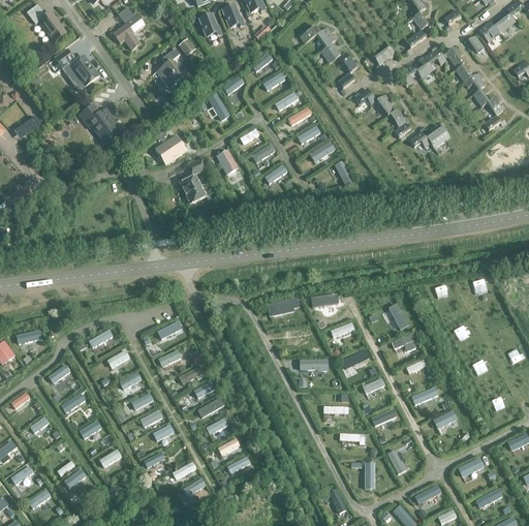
[(245,0),(250,12),(259,8),(260,11),(266,9),(261,1),(259,2),(258,0),(245,0)]
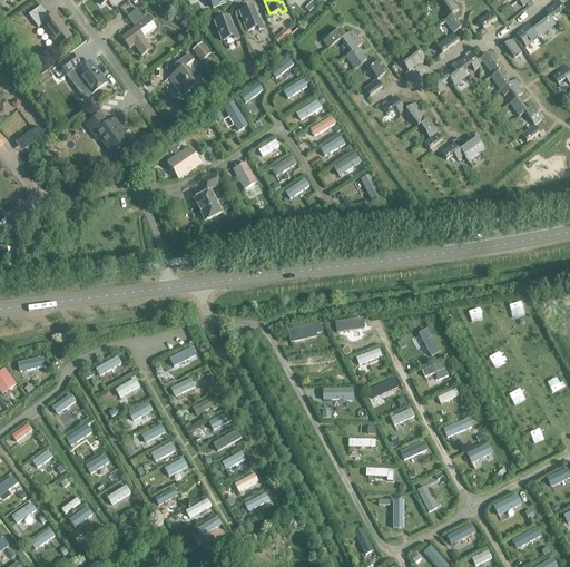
[(441,0),(451,13),(459,8),(452,0),(441,0)]
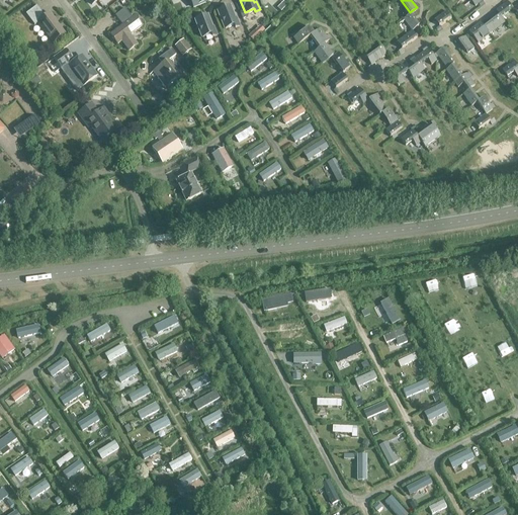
[(502,15),(513,6),(509,0),(507,0),(497,8),(500,13),(502,15)]
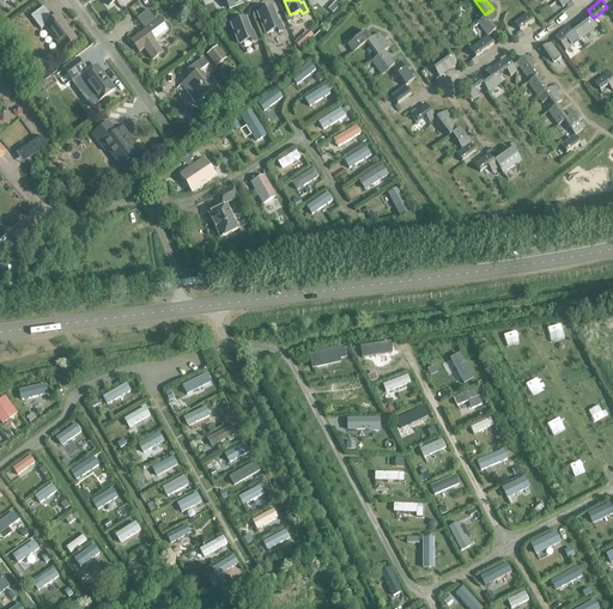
[(58,13),(52,17),(43,5),(30,14),(41,28),(44,25),(62,49),(77,38),(58,13)]
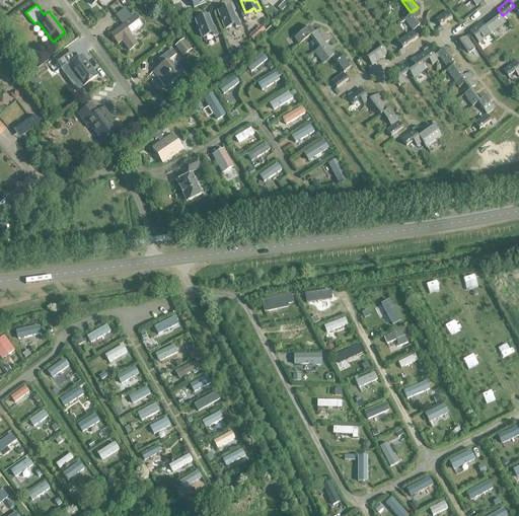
[(230,5),(227,6),(225,5),(221,6),(221,8),(218,9),(225,27),(234,23),(235,26),(239,24),(236,16),(234,17),(230,5)]
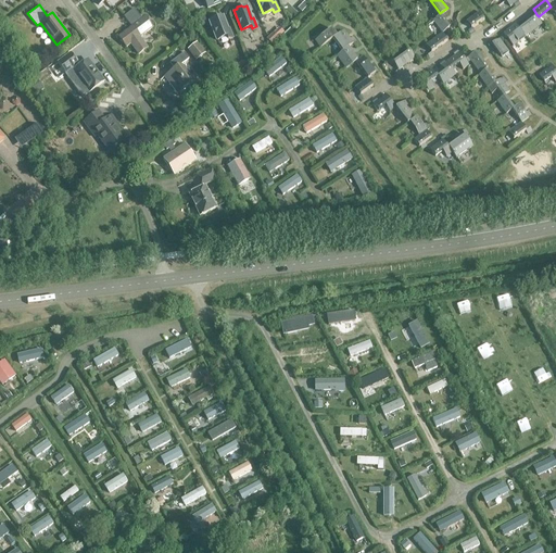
[(144,15),(142,17),(134,7),(124,14),(131,25),(118,35),(126,46),(130,42),(138,52),(147,46),(139,36),(152,26),(144,15)]
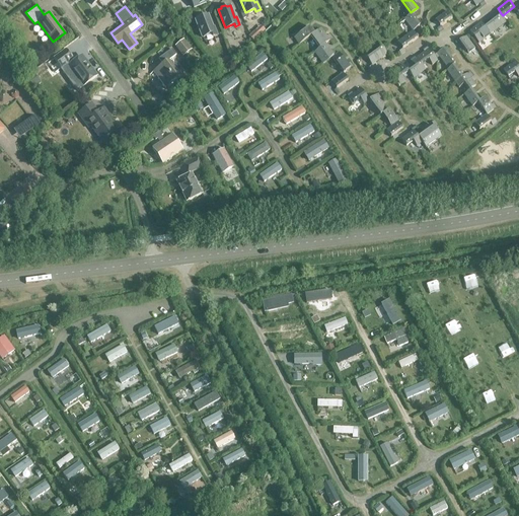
[(436,17),(441,24),(452,15),(447,9),(436,17)]
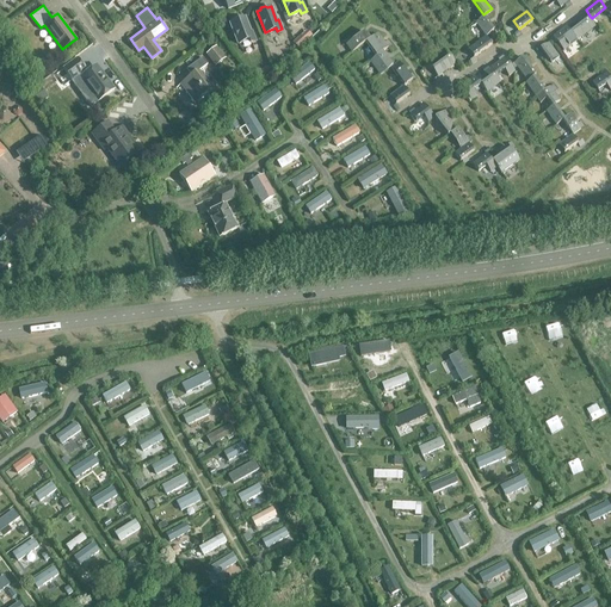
[(475,20),(486,33),(494,29),(483,14),(475,20)]
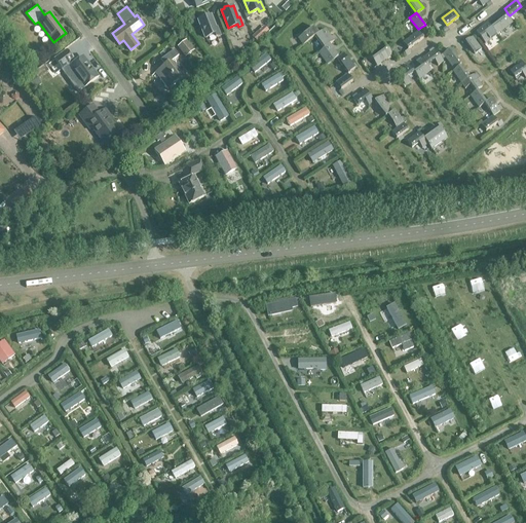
[(210,13),(208,14),(205,13),(201,15),(200,17),(198,19),(205,36),(215,33),(216,36),(220,34),(217,26),(215,27),(210,13)]
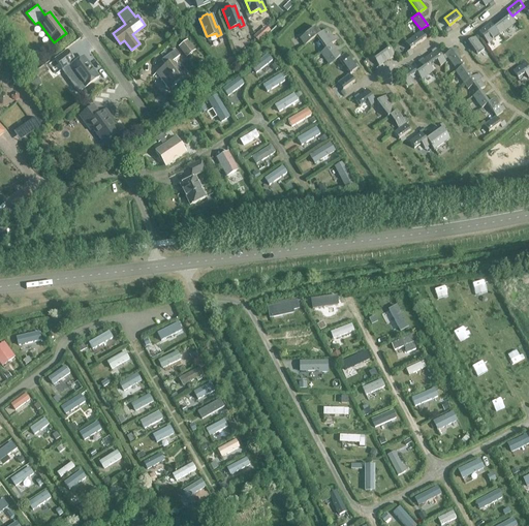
[(516,21),(512,16),(510,13),(495,26),(500,32),(516,21)]
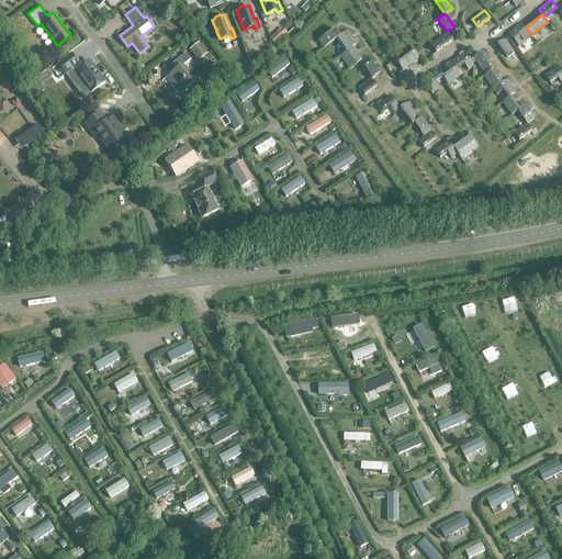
[(531,34),(526,28),(521,22),(509,31),(519,44),(531,34)]
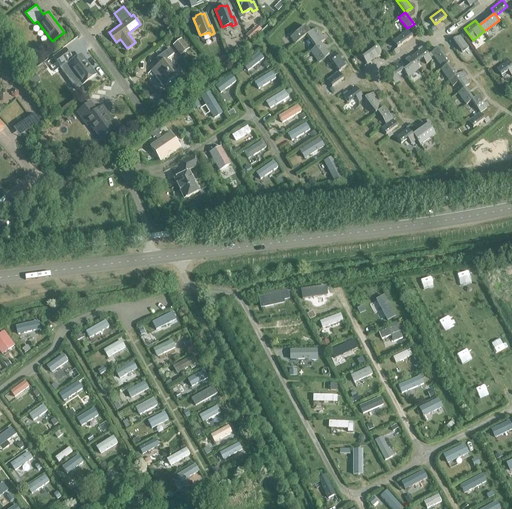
[(295,43),(306,34),(310,32),(305,25),(290,36),(295,43)]
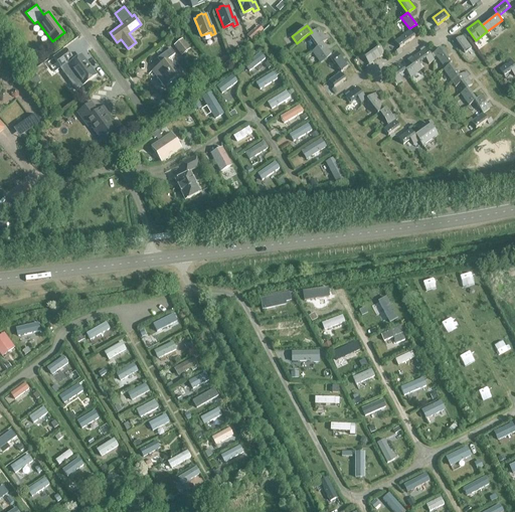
[(316,45),(322,42),(327,38),(319,27),(312,32),(308,34),(316,45)]
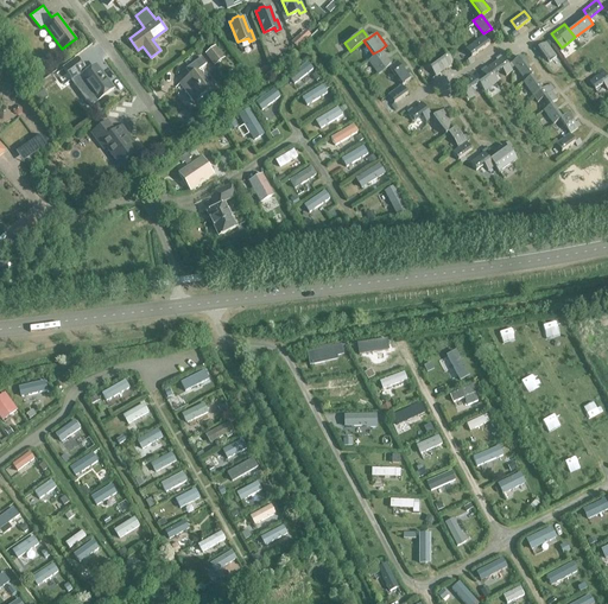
[(489,42),(483,33),(466,48),(472,55),(489,42)]
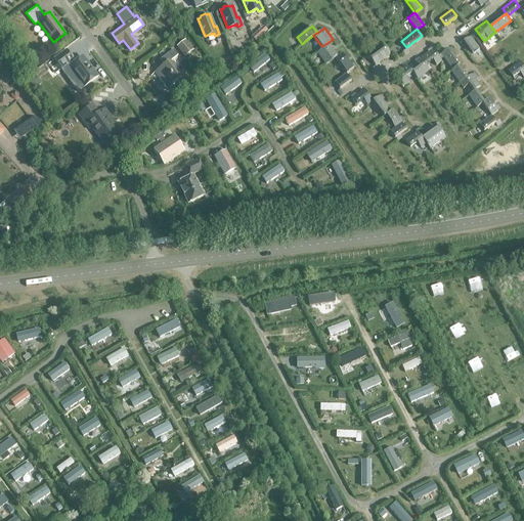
[(465,40),(473,51),(480,46),(471,35),(465,40)]
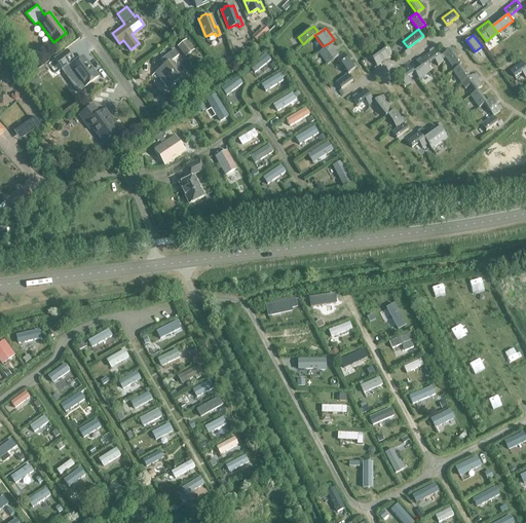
[(336,57),(338,55),(329,43),(323,46),(324,47),(318,51),(327,64),(336,57)]
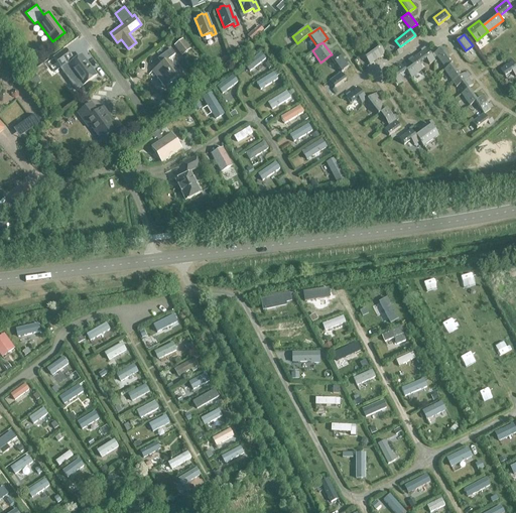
[(365,56),(370,62),(385,51),(380,45),(365,56)]
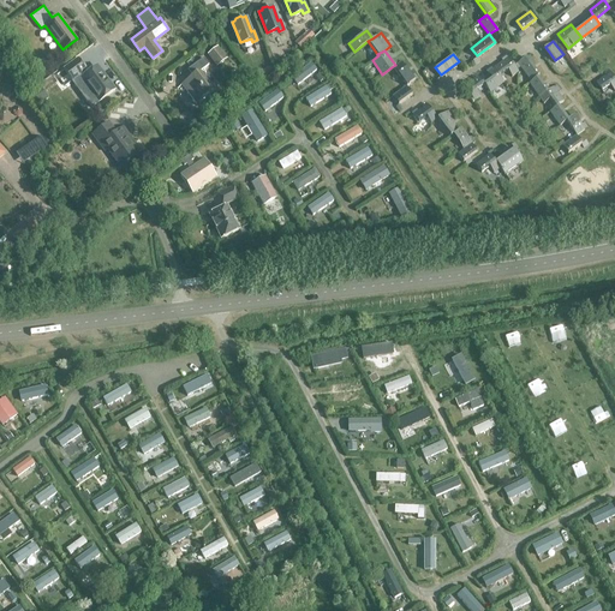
[(531,79),(537,75),(538,73),(525,55),(518,61),(531,79)]
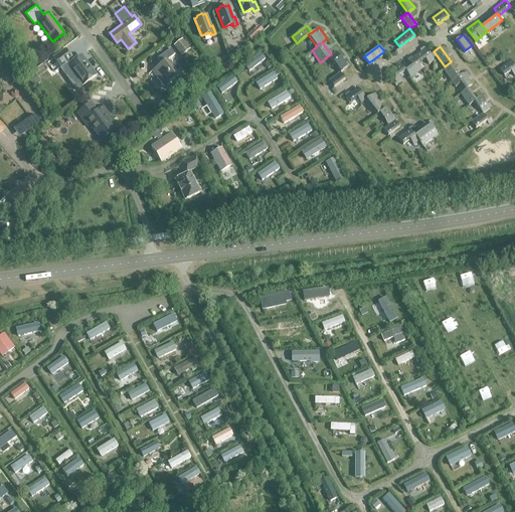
[(154,67),(166,83),(179,73),(167,58),(174,52),(170,47),(160,54),(164,60),(154,67)]
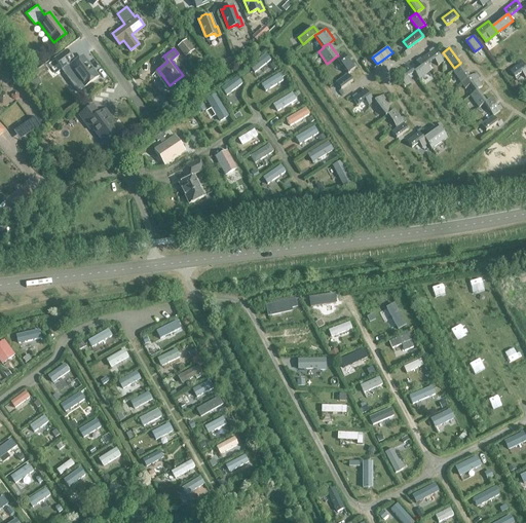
[(421,57),(426,64),(434,59),(438,64),(443,61),(434,48),(421,57)]
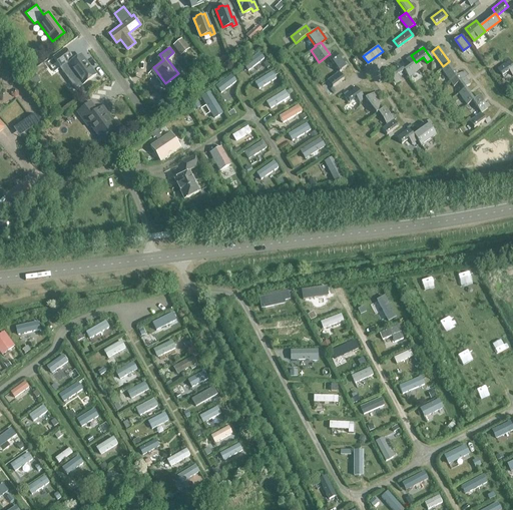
[(80,53),(73,59),(65,48),(54,57),(61,66),(66,62),(83,83),(96,74),(80,53)]
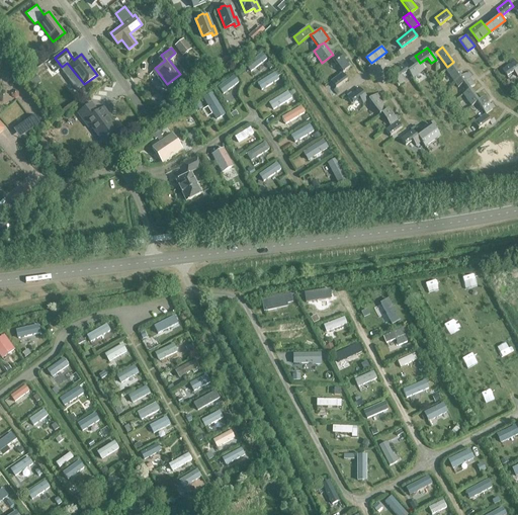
[(264,51),(245,65),(249,70),(267,56),(264,51)]
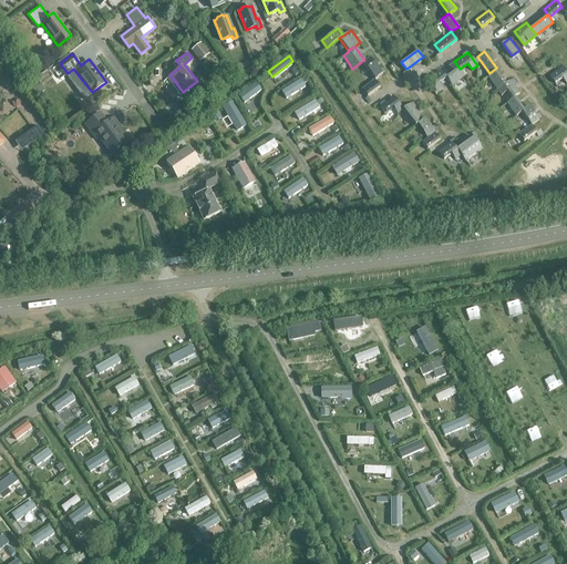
[(362,61),(374,79),(382,73),(370,55),(364,60),(362,61)]
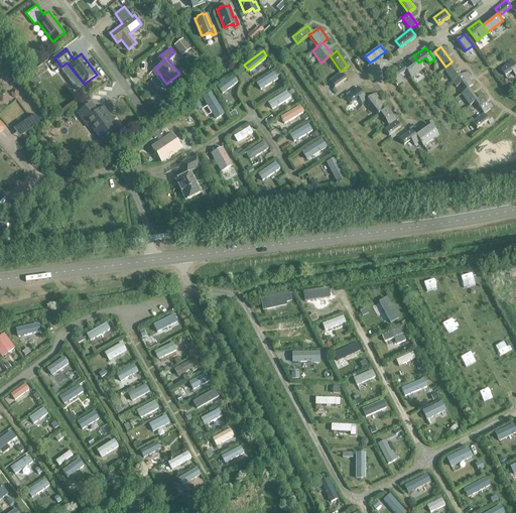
[(422,68),(418,62),(413,55),(408,59),(412,65),(406,70),(410,77),(422,68)]
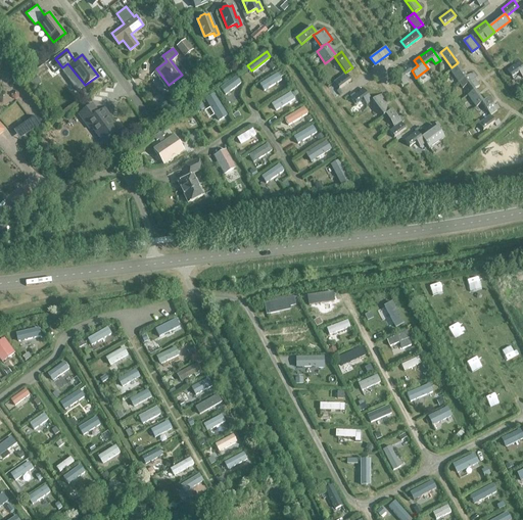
[(522,75),(522,63),(520,60),(508,68),(513,75),(520,71),(522,75)]
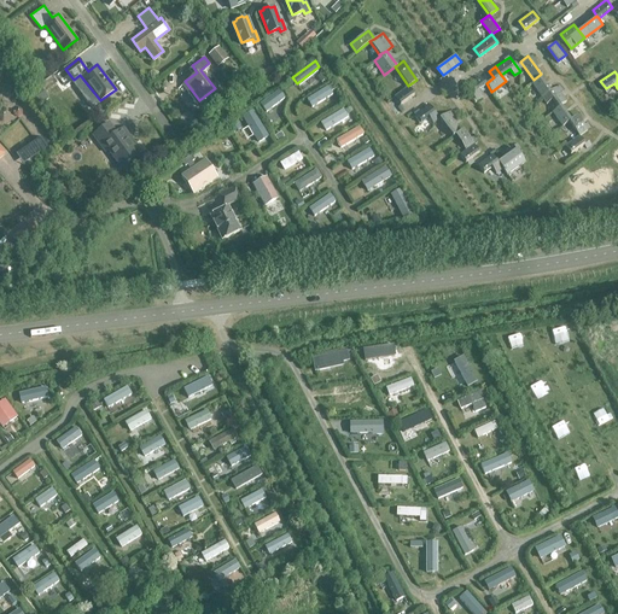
[(478,88),(487,83),(481,75),(466,86),(477,100),(483,95),(478,88)]
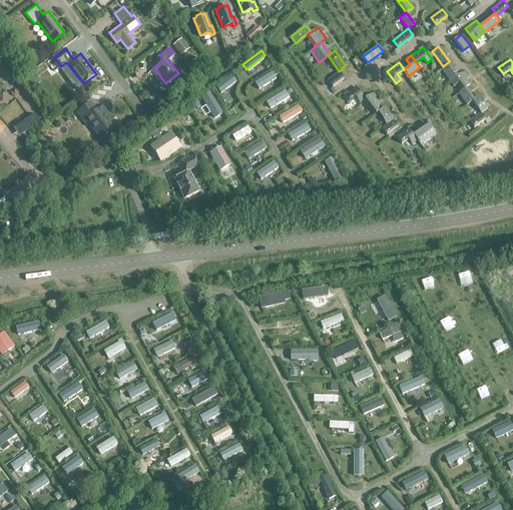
[(450,79),(456,74),(448,62),(443,66),(441,67),(450,79)]
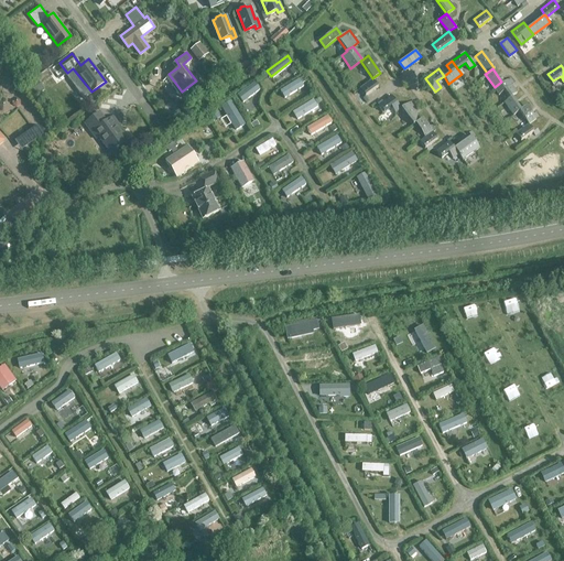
[(302,75),(280,89),(284,96),(297,87),(299,88),(301,87),(300,85),(303,83),(302,82),(305,79),(302,75)]
